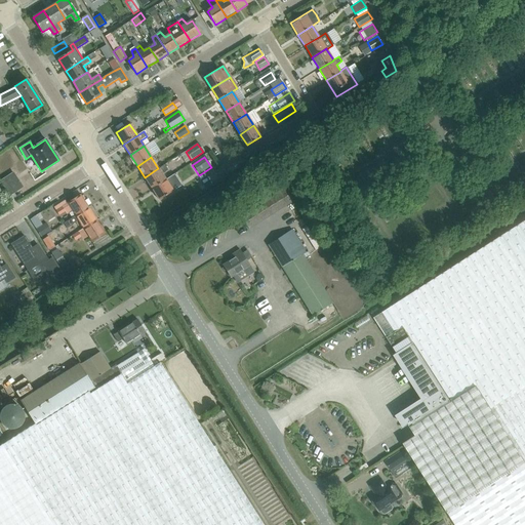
[(151,188),(165,179),(162,174),(167,170),(164,165),(158,168),(145,177),(151,188)]
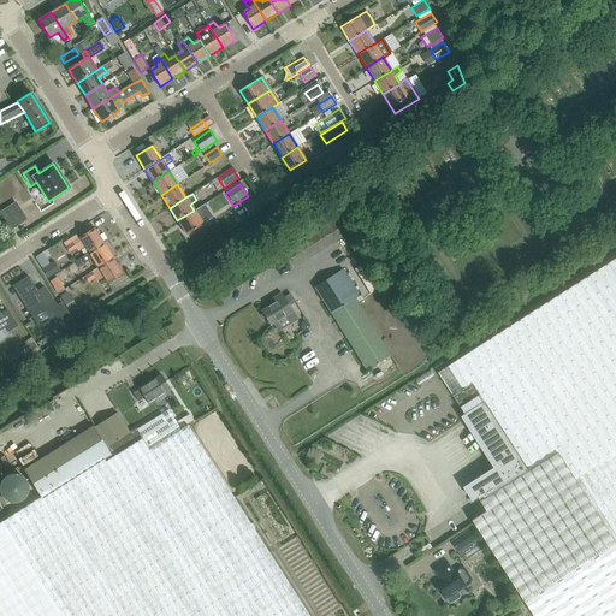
[(194,211),(177,220),(187,235),(213,218),(205,205),(194,211)]
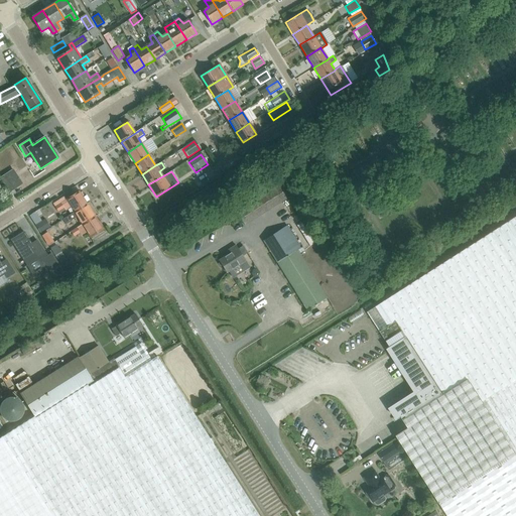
[(14,188),(7,178),(2,181),(9,192),(14,188)]
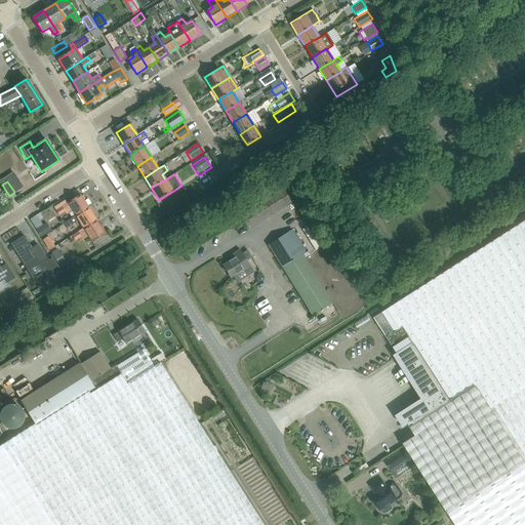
[(291,203),(282,189),(240,216),(249,230),(291,203)]
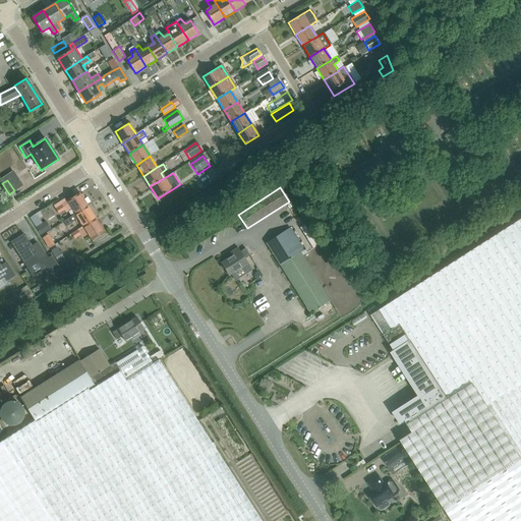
[(74,215),(88,207),(79,193),(61,206),(64,210),(65,210),(67,212),(71,210),(74,215)]
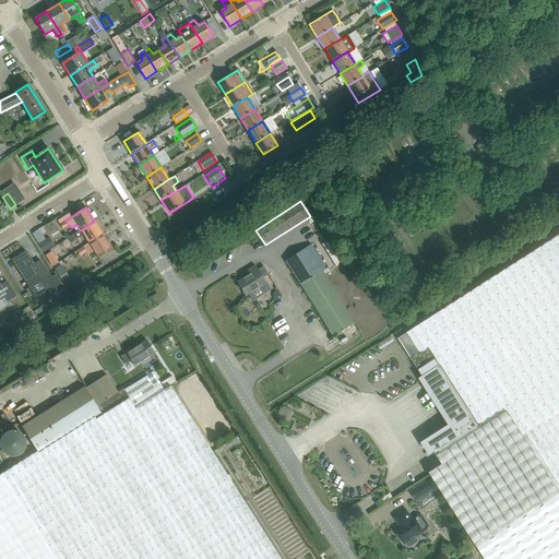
[(530,212),(523,216),(527,225),(535,221),(530,212)]
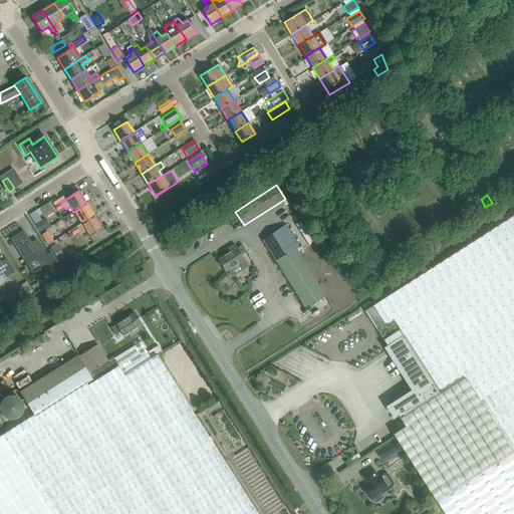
[(57,211),(63,207),(60,203),(54,207),(57,211)]
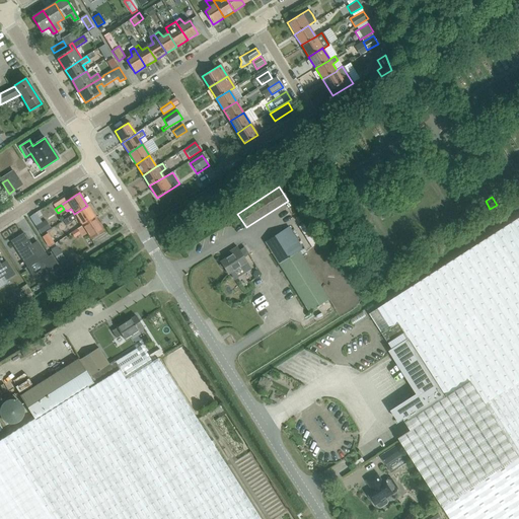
[(82,226),(95,218),(87,206),(74,214),(63,221),(66,226),(77,219),(82,226)]
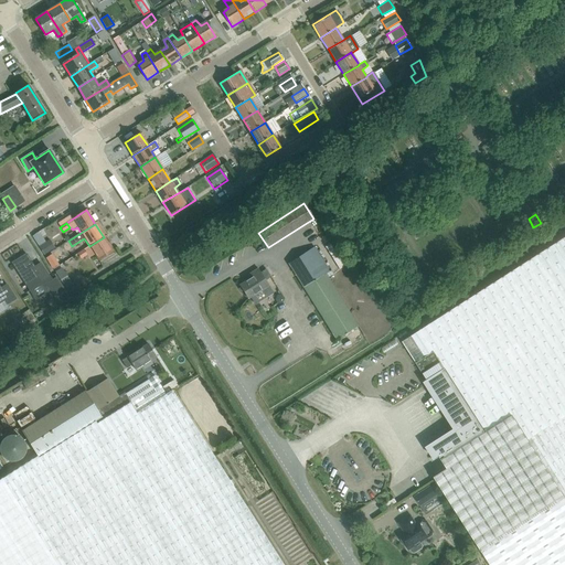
[(39,231),(32,234),(36,242),(43,238),(39,231)]
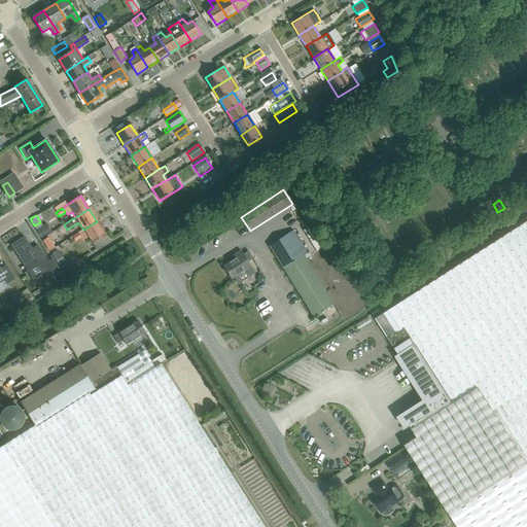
[(92,243),(104,235),(97,221),(83,230),(71,237),(75,242),(81,238),(83,241),(89,238),(92,243)]
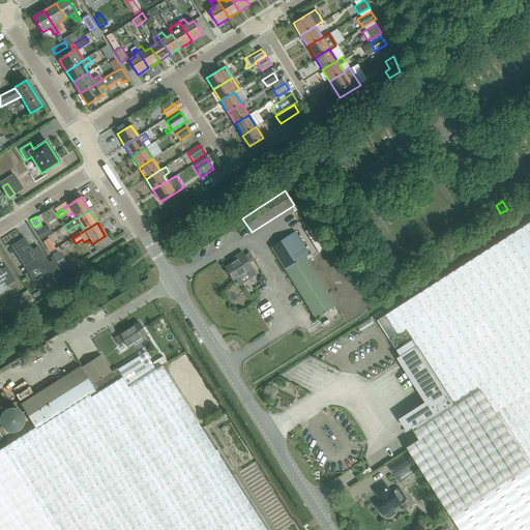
[(529,529),(529,223),(394,311),(378,321),(390,341),(407,330),(454,405),(413,432),(418,440),(408,446),(432,482),(453,517),(461,529),(529,529)]
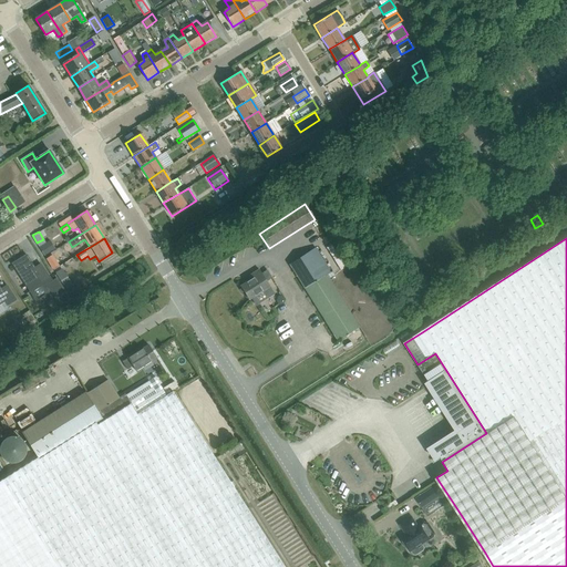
[(32,249),(28,251),(33,261),(38,259),(32,249)]
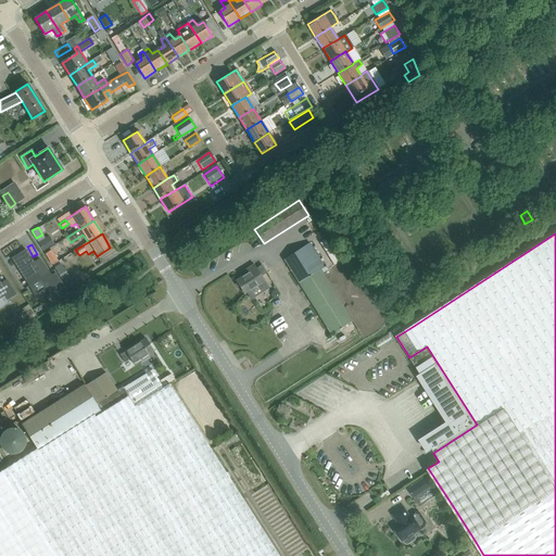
[(351,321),(319,272),(324,268),(308,245),(305,248),(304,248),(283,261),(329,335),(351,321)]
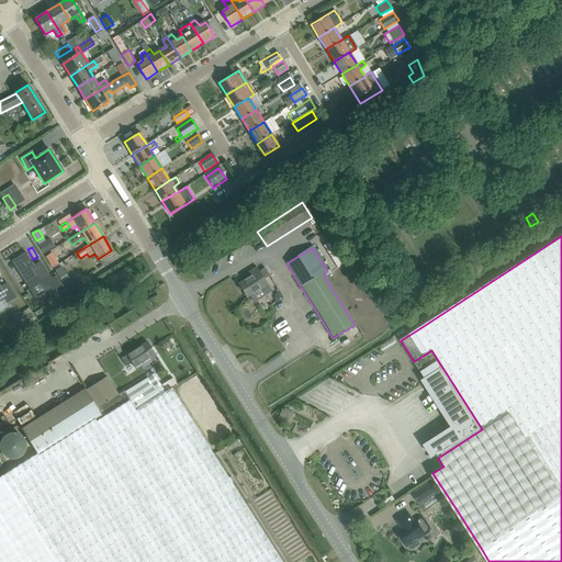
[(49,276),(41,262),(34,267),(31,260),(25,254),(12,262),(27,284),(31,290),(45,280),(60,303),(70,296),(57,277),(53,280),(51,276),(49,276)]
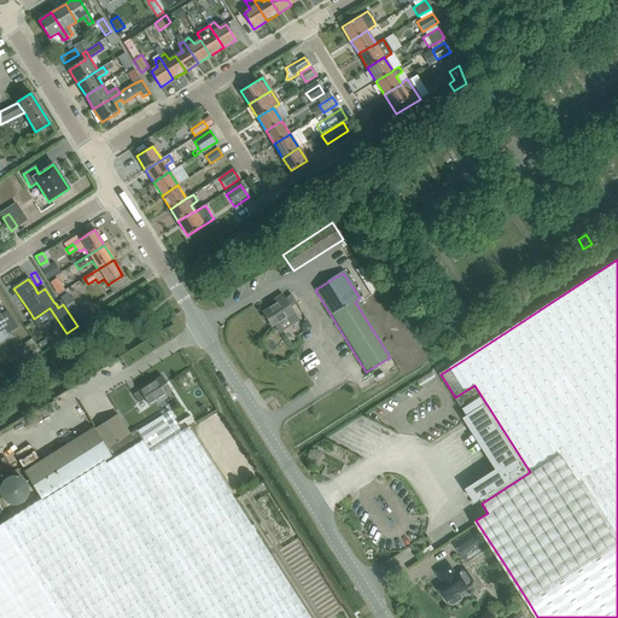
[(75,305),(70,298),(68,293),(60,298),(69,309),(75,305)]
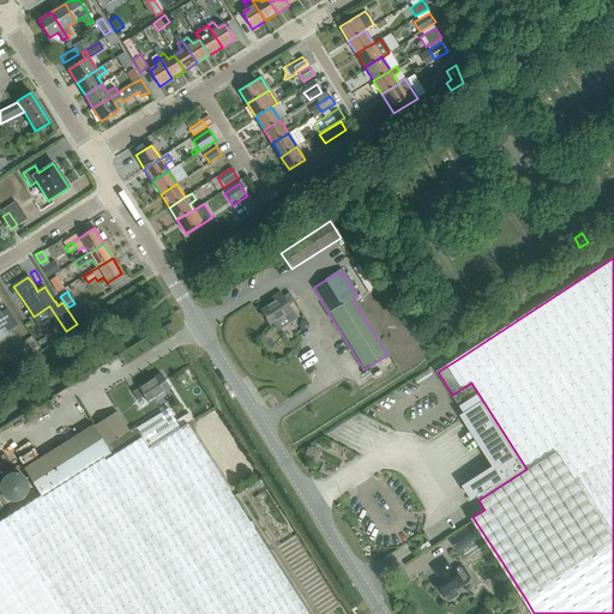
[(289,294),(284,298),(281,292),(271,298),(275,302),(260,312),(269,325),(293,311),(288,305),(294,301),(289,294)]
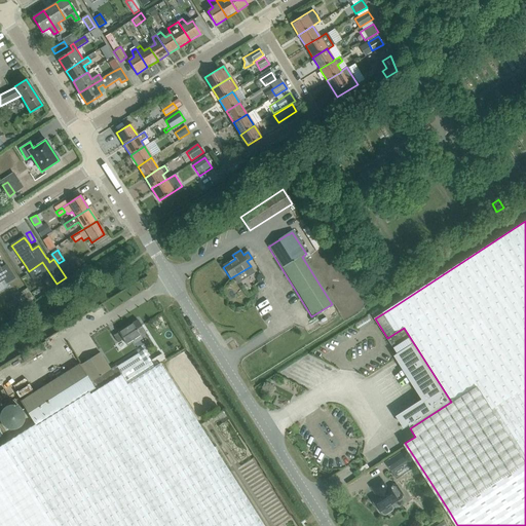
[(7,285),(15,278),(7,266),(1,270),(0,267),(0,283),(4,279),(7,285)]
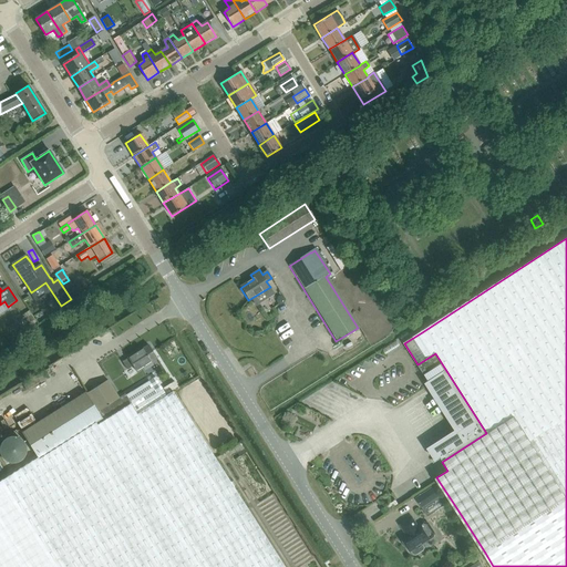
[(306,326),(311,322),(307,315),(301,318),(306,326)]
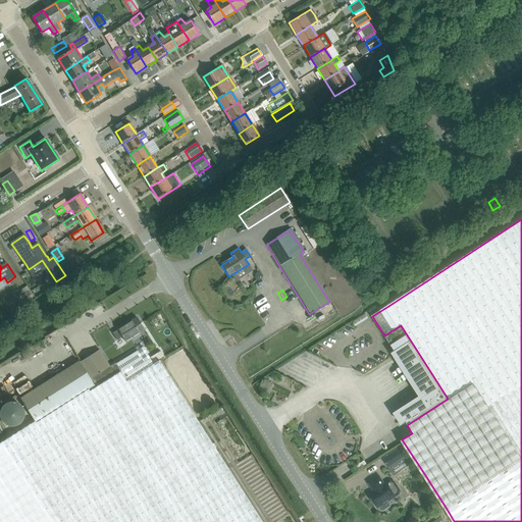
[(329,316),(336,312),(334,307),(326,311),(329,316)]
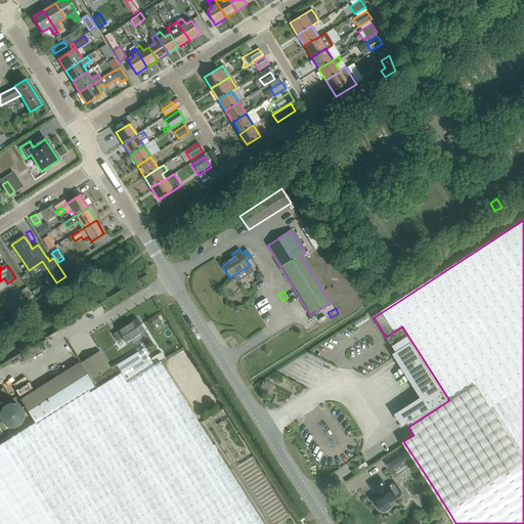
[(354,319),(356,324),(369,319),(367,314),(354,319)]
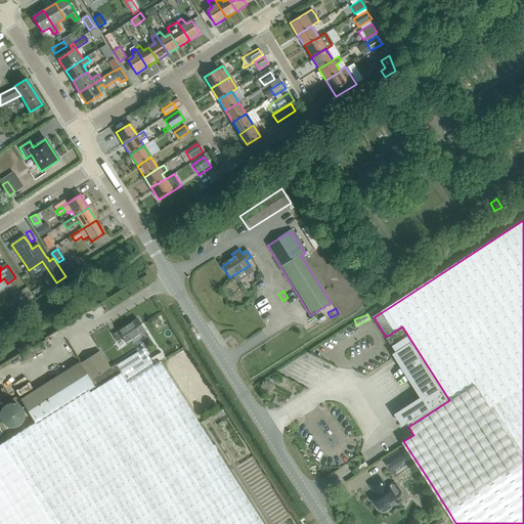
[(126,345),(145,333),(137,320),(118,333),(119,333),(114,337),(118,343),(123,340),(126,345)]
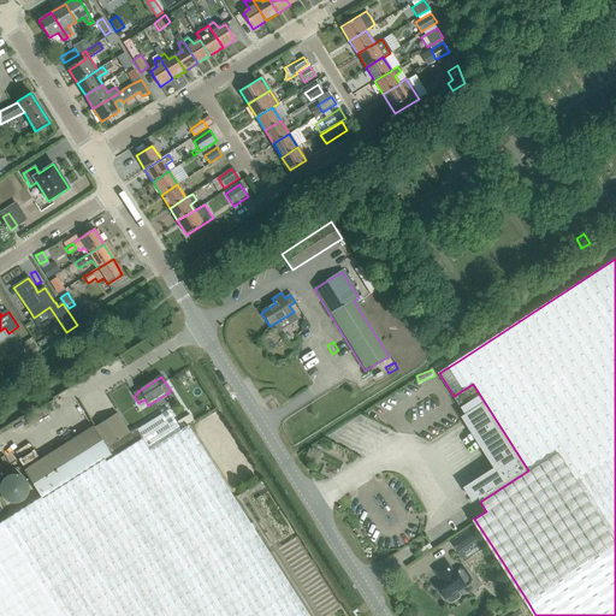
[(349,385),(342,388),(344,395),(351,392),(349,385)]
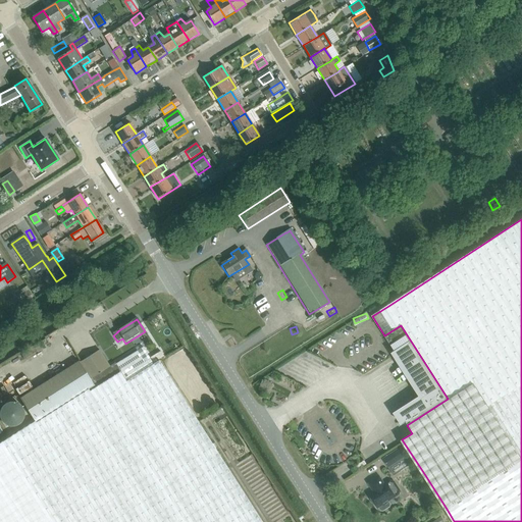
[(45,340),(39,343),(42,348),(48,344),(45,340)]
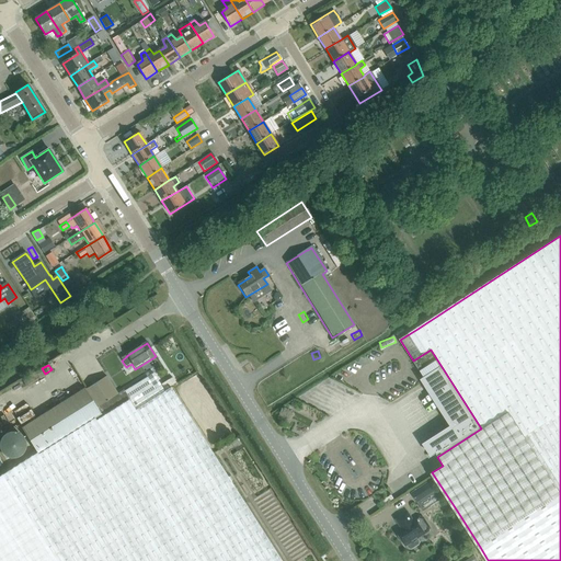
[(281,560),(171,388),(164,391),(153,374),(125,391),(124,390),(117,395),(106,377),(86,390),(84,389),(22,428),(37,454),(0,477),(0,560),(281,560)]
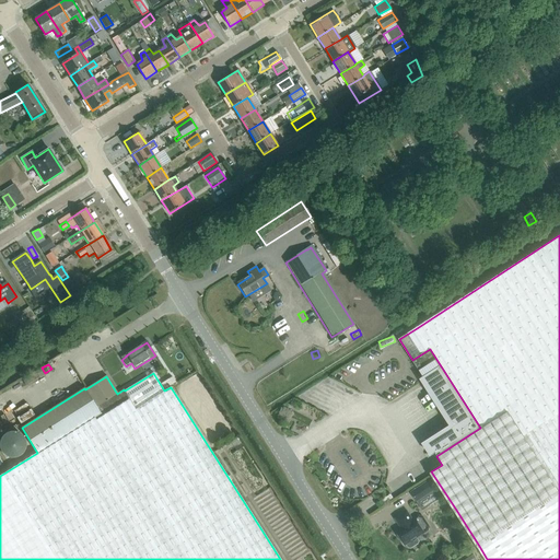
[(21,426),(35,417),(31,410),(16,419),(21,426)]
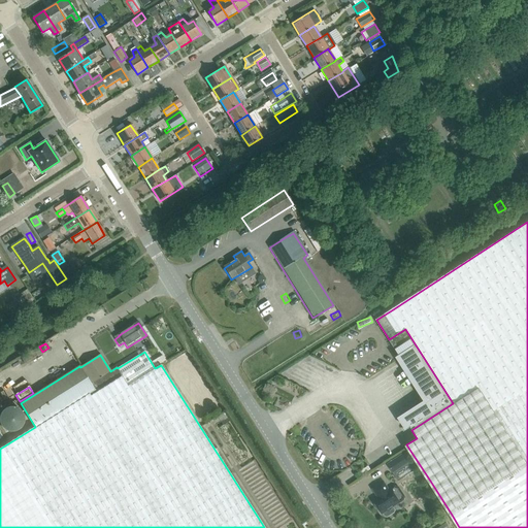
[(15,406),(11,406),(8,406),(4,408),(1,411),(0,414),(0,423),(0,424),(2,427),(5,430),(9,431),(13,431),(18,430),(21,427),(23,424),(24,421),(24,416),(22,411),(19,408),(15,406)]
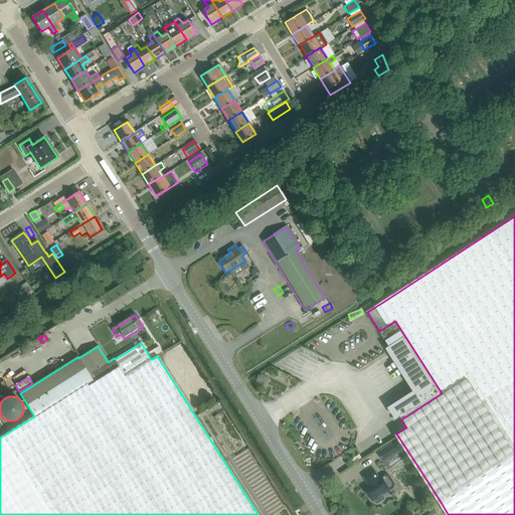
[(396,442),(377,454),(384,463),(402,451),(396,442)]
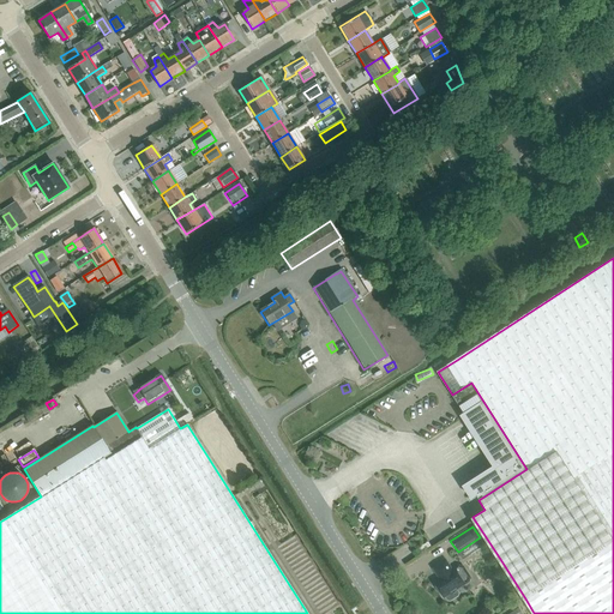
[(446,561),(433,570),(438,577),(439,576),(440,578),(434,583),(444,599),(445,597),(447,601),(450,601),(458,596),(458,594),(457,590),(469,583),(470,578),(463,569),(458,567),(452,571),(446,561)]
